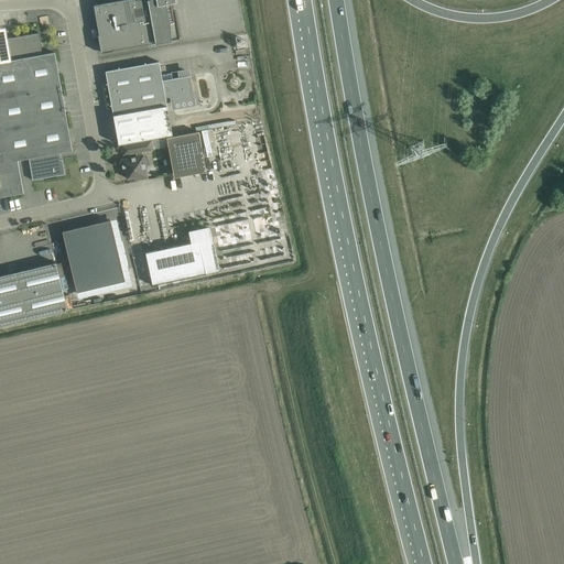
[(100,28),(98,29),(101,53),(180,39),(174,10),(172,11),(171,3),(176,2),(175,0),(122,0),(96,4),(100,28)]
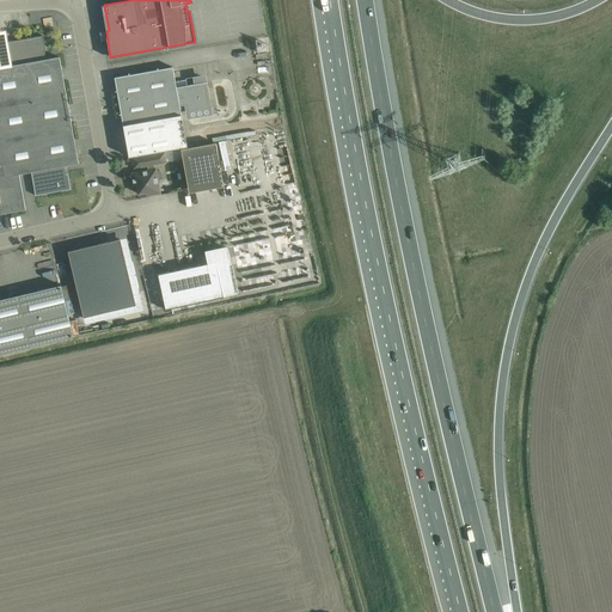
[(84,163),(65,56),(60,57),(46,60),(44,51),(46,51),(43,36),(7,42),(12,66),(0,67),(0,214),(25,209),(19,175),(31,172),(35,196),(71,189),(67,173),(66,173),(65,166),(78,164),(84,163)]
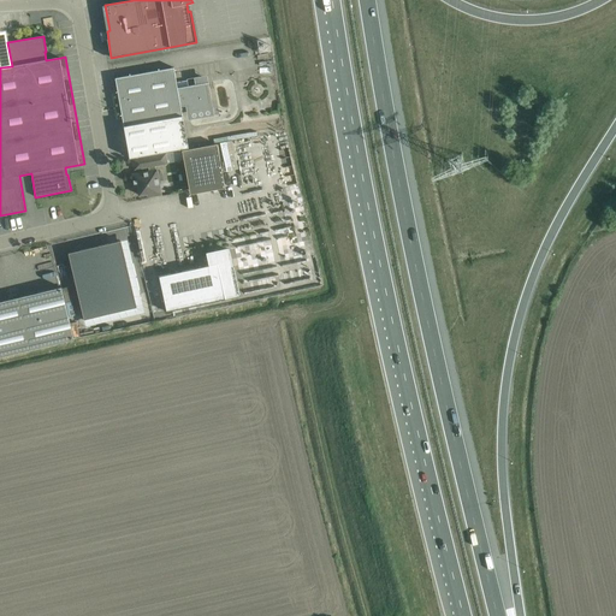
[(118,93),(124,128),(129,158),(189,147),(183,117),(181,107),(187,106),(188,106),(190,113),(195,112),(212,108),(207,88),(207,84),(208,83),(208,82),(207,75),(194,78),(195,84),(178,88),(173,67),(128,76),(114,78),(118,93)]
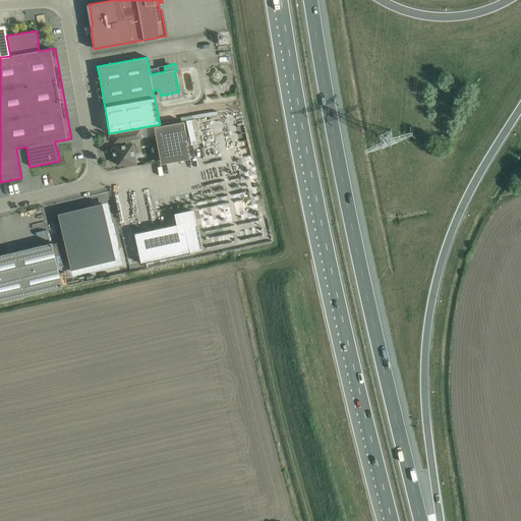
[(241,133),(238,112),(215,115),(206,113),(204,120),(197,118),(189,120),(192,140),(193,135),(207,133),(209,125),(211,136),(215,137),(215,134),(216,129),(215,129),(217,123),(225,121),(226,126),(232,125),(229,136),(227,137),(235,139),(237,134),(241,133)]
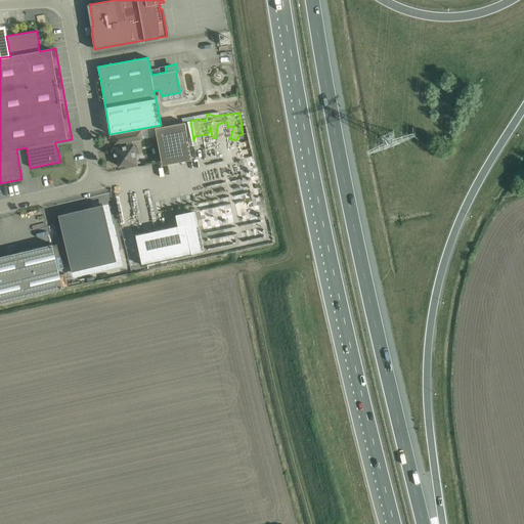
[(155,128),(161,165),(191,160),(184,123),(155,128)]
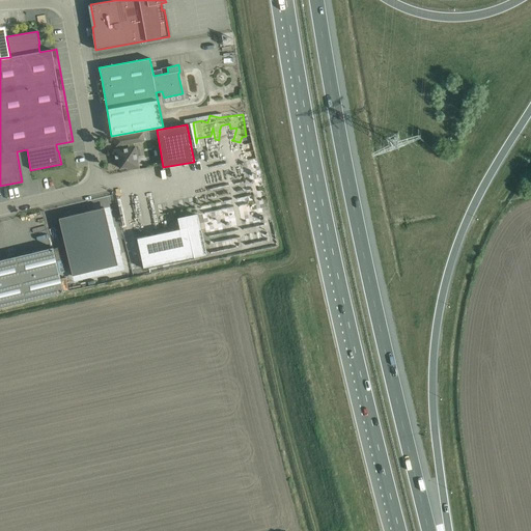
[(142,133),(135,134),(126,136),(127,144),(128,144),(129,148),(114,150),(116,161),(118,161),(120,168),(128,167),(129,170),(139,168),(135,146),(135,147),(134,143),(144,141),(142,133)]
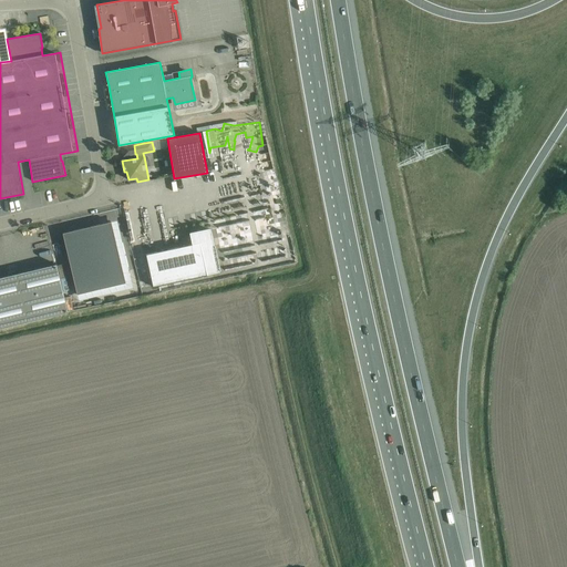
[(269,157),(255,161),(257,171),(271,167),(269,157)]
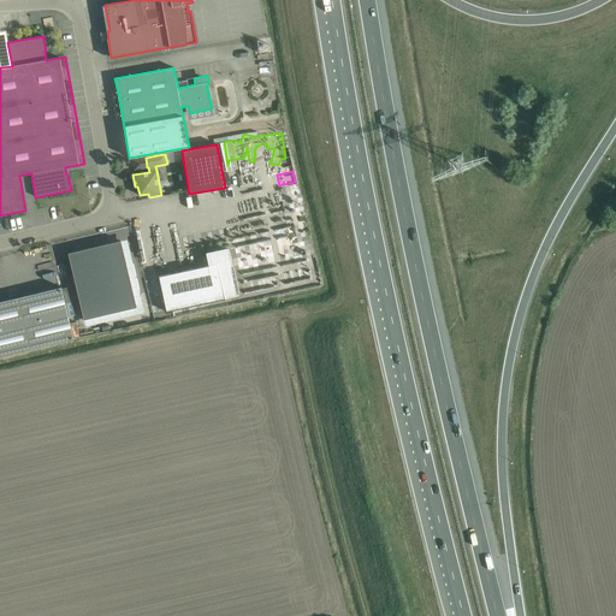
[(273,194),(246,195),(247,208),(260,207),(260,213),(274,213),(273,194)]
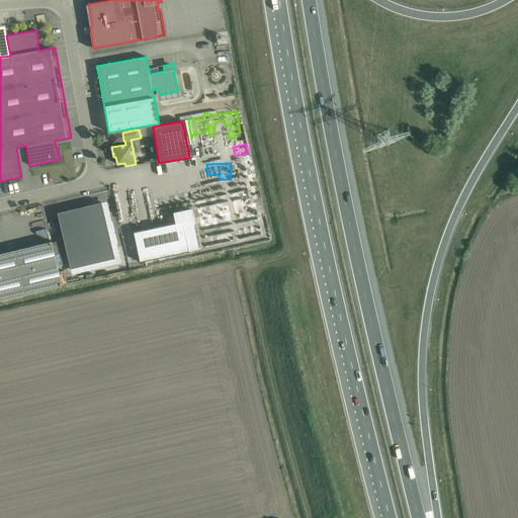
[(101,202),(58,212),(71,269),(114,258),(101,202)]
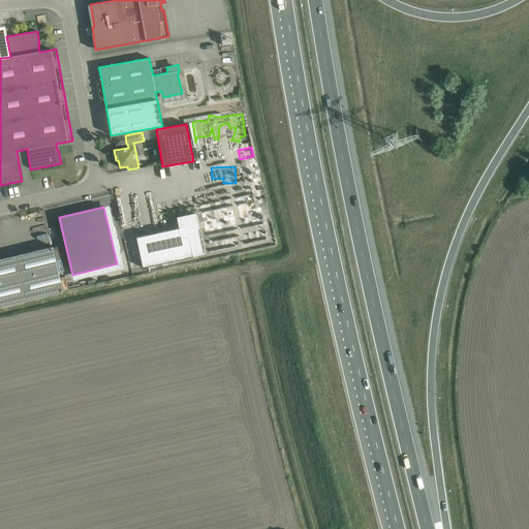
[(204,252),(195,215),(179,218),(181,227),(136,238),(144,274),(193,262),(191,257),(193,257),(193,254),(204,252)]
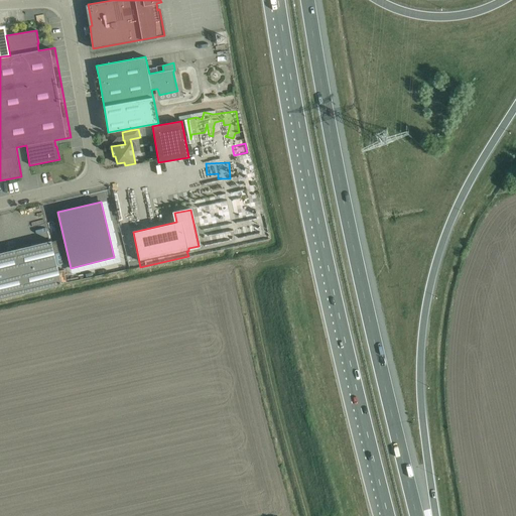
[(227,227),(230,238),(244,234),(241,223),(227,227)]
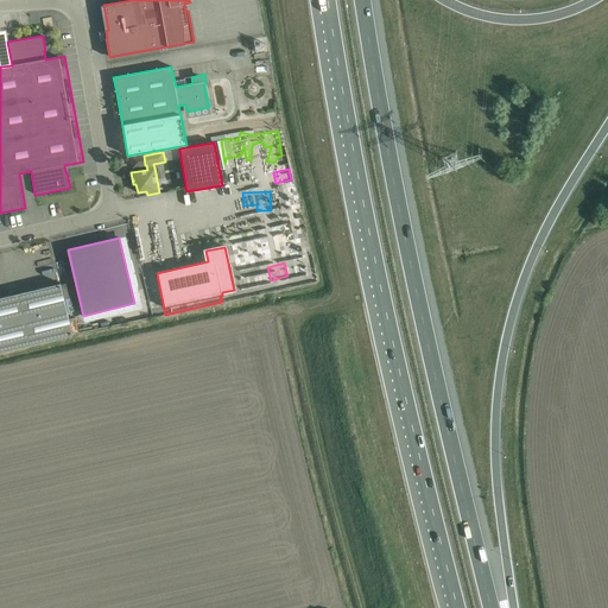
[(0,352),(73,335),(61,284),(0,298),(0,352)]
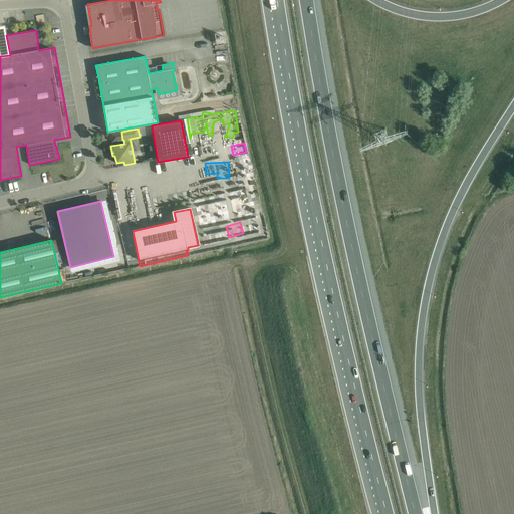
All buildings are outlined.
